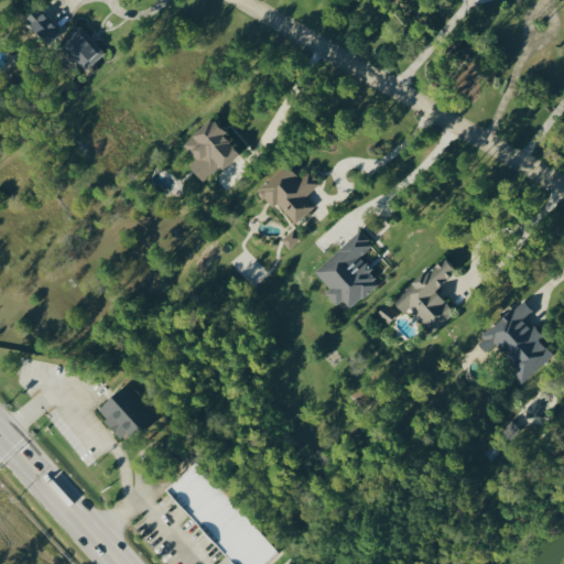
[(23,18),(46,43),(60,30),(36,6),(23,18)]
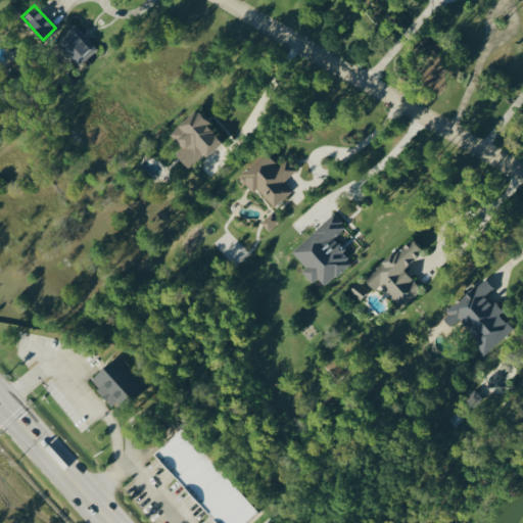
[(80,64),(96,48),(76,27),(59,43),(80,64)]
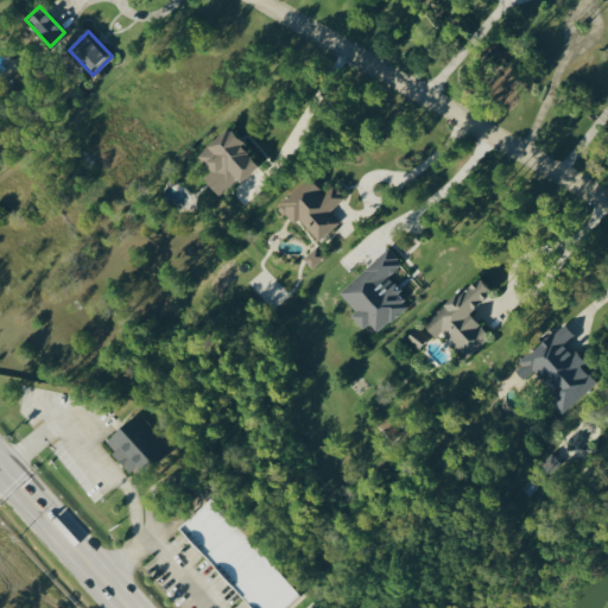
[(257,162),(226,127),(196,156),(210,171),(202,178),(220,196),(257,162)]
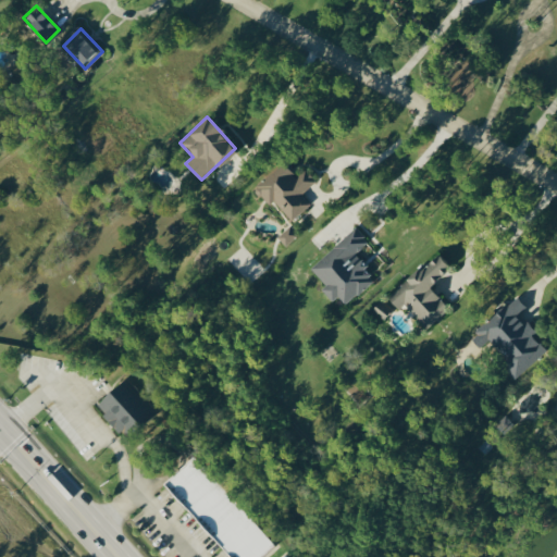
[(291,220),(309,203),(300,194),(316,181),(305,169),(295,177),(282,161),(254,186),(269,205),(273,201),(291,220)]
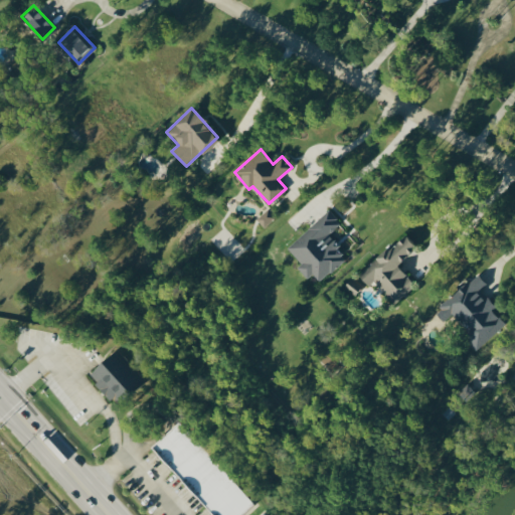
[(256,217),(263,226),(275,218),(269,208),(256,217)]
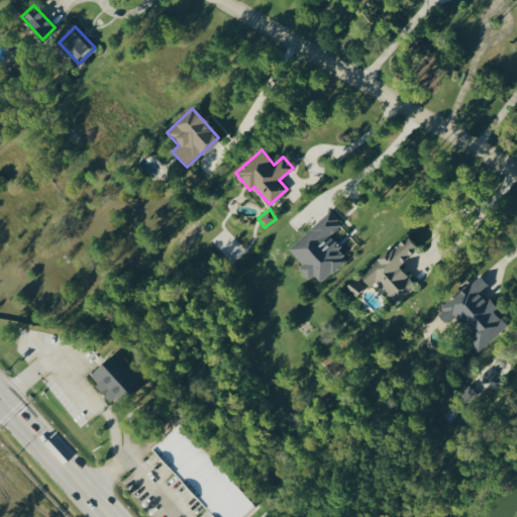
[(288,248),(302,265),(298,269),(308,279),(313,275),(320,283),(346,259),(337,249),(340,246),(329,234),(341,223),(329,210),(288,248)]
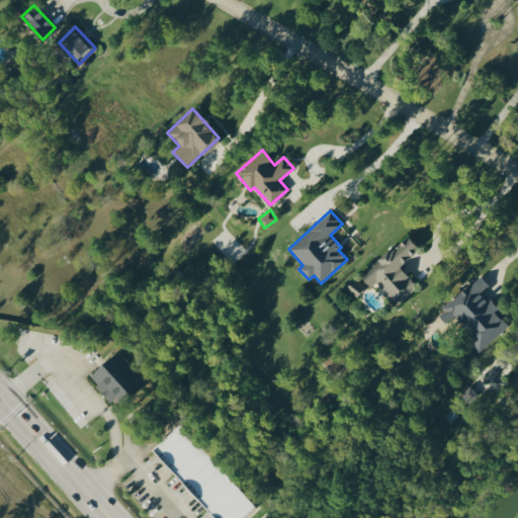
[(417,285),(399,266),(418,248),(407,236),(391,251),(389,249),(359,276),(369,286),(374,282),(397,305),(417,285)]
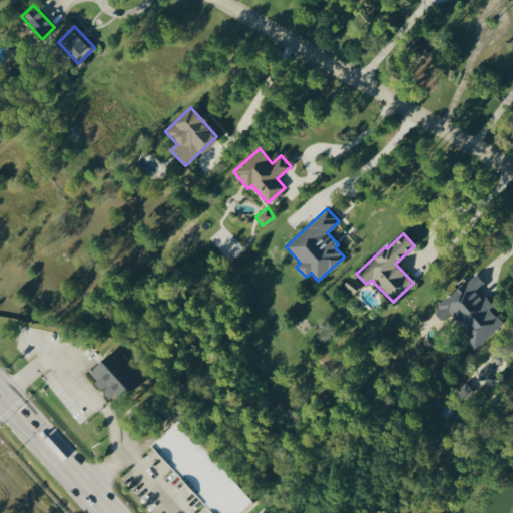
[(503,323),(490,309),(492,307),(477,290),(485,284),(474,272),(432,310),(441,320),(447,315),(476,347),(503,323)]
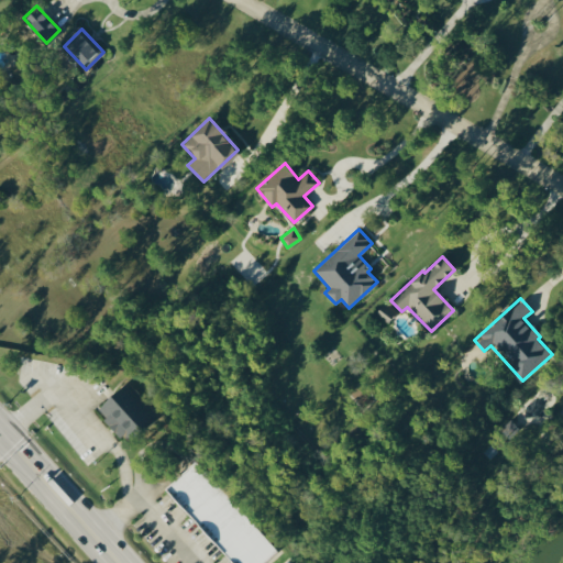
[(96,410),(127,443),(157,415),(127,382),(96,410)]
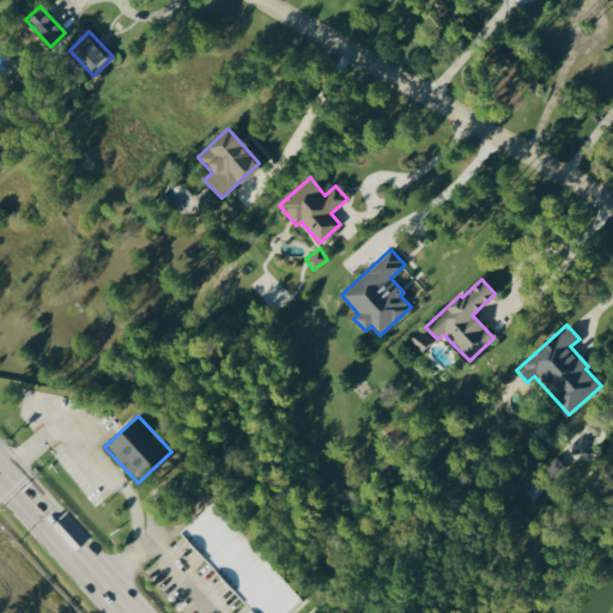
[(178,532),(252,612),(284,612),(301,599),(212,501),(178,532)]
